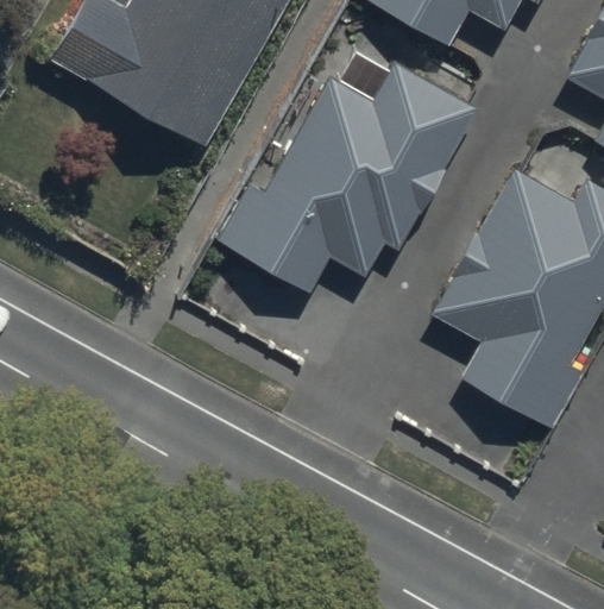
[(85,0),(51,60),(206,148),(289,0),(85,0)]
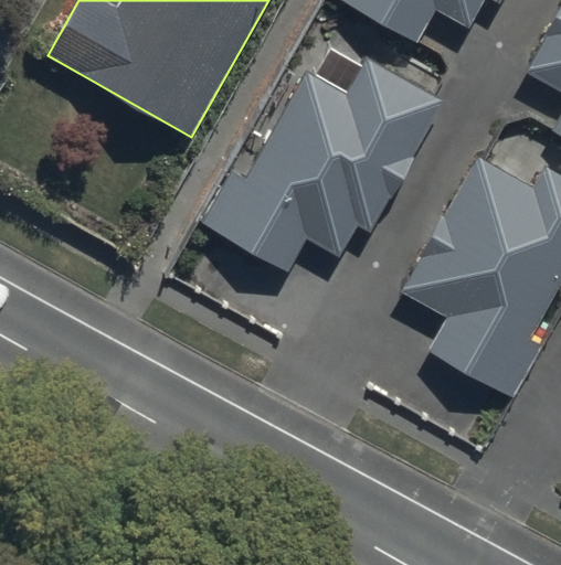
[(339,0),(416,45),(437,11),(468,29),(484,0),(491,0),(503,6),(505,0),(339,0)]
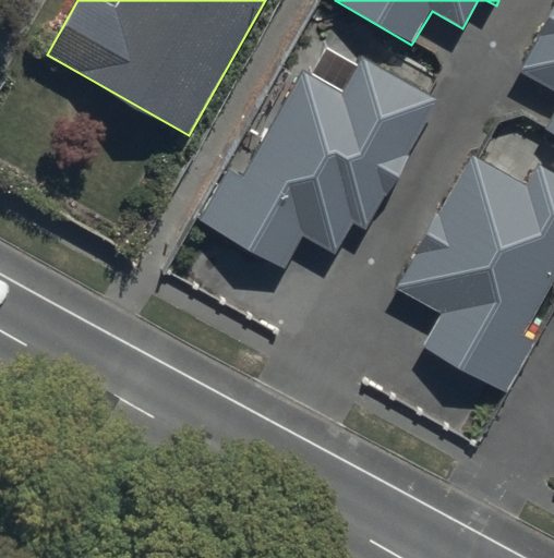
[(553,7),(520,67),(553,85),(553,117),(545,131),(553,135),(553,7)]
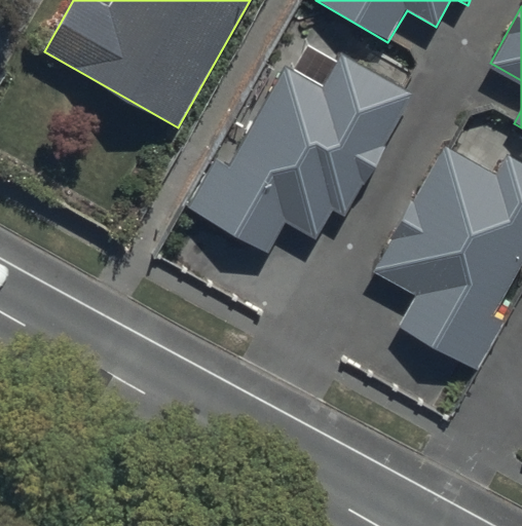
[(347,216),(412,95),(342,57),(325,89),(282,67),(230,163),(217,156),(187,212),(269,255),(287,223),(318,239),(334,210),(347,216)]
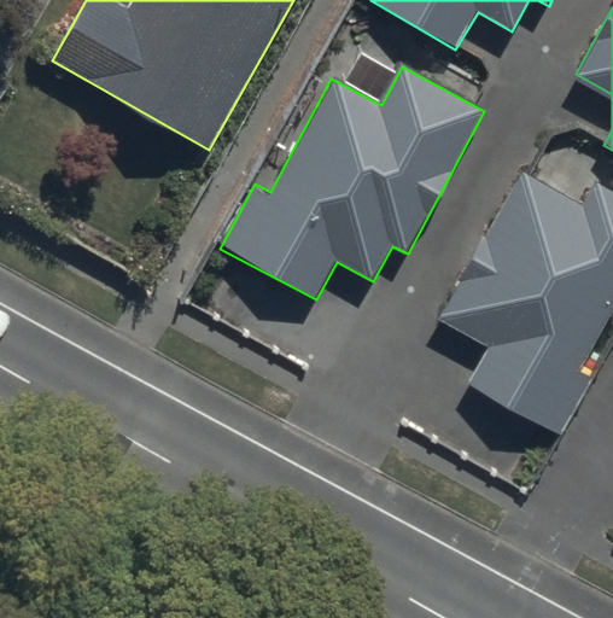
[(579,374),(612,313),(612,192),(594,182),(582,205),(520,173),(439,320),(491,348),(471,385),(562,436),(593,380),(579,374)]
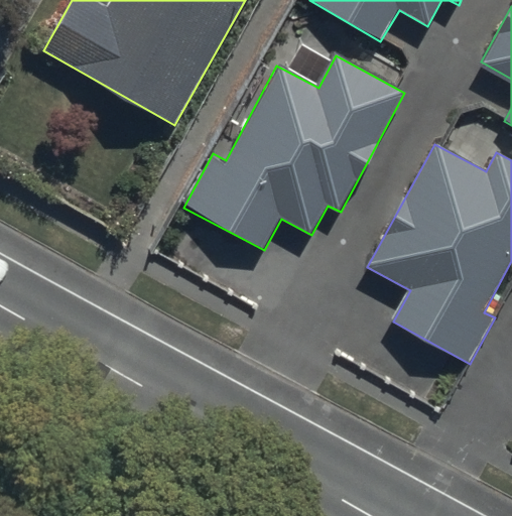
All buildings are outlined.
